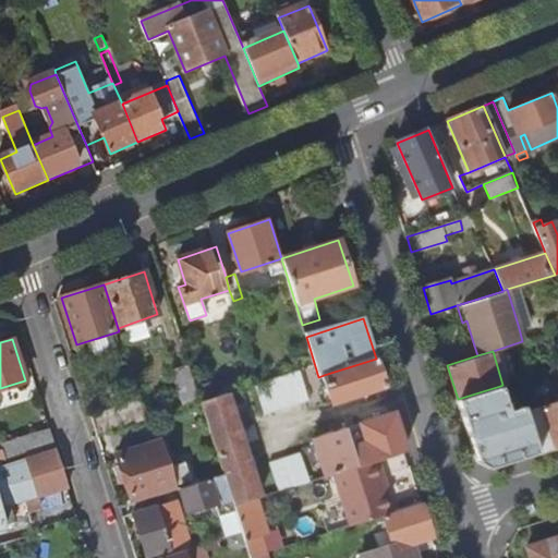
[(319,396),(318,397),(322,405),(385,386),(376,359),(324,375),(327,386),(318,389),(319,396)]
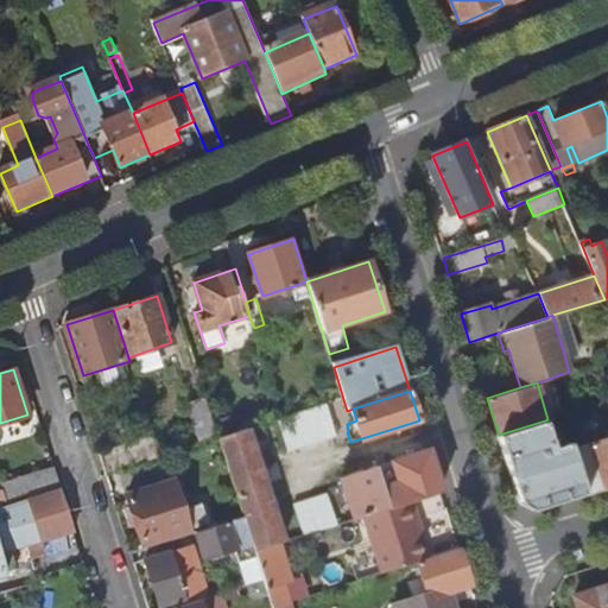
[(189,404),(202,444),(219,438),(207,399),(189,404)]
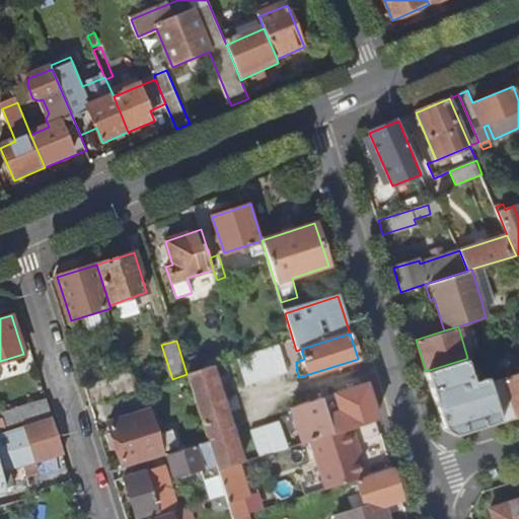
[(237,358),(246,384),(286,372),(278,345),(240,357),(237,358)]
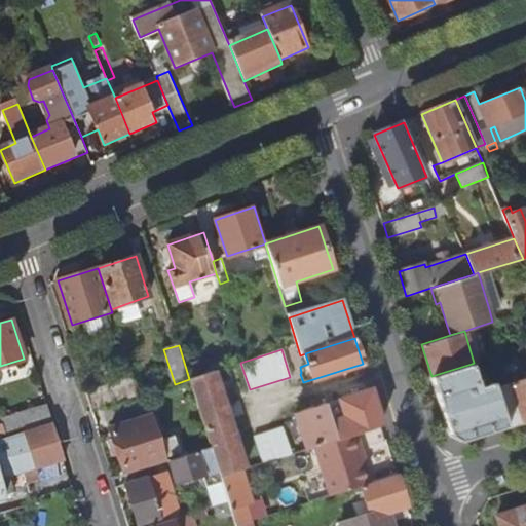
[(431,376),(450,433),(463,440),(508,425),(495,388),(493,381),(479,386),(478,390),(475,390),(473,383),(478,381),(472,364),(431,376)]
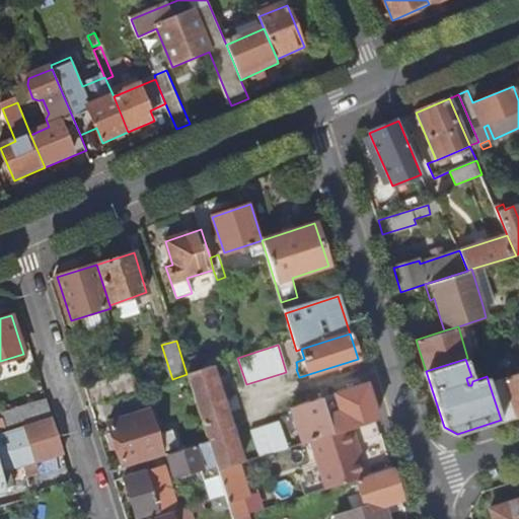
[(208,441),(218,470),(236,464),(243,462),(212,366),(187,374),(208,441)]
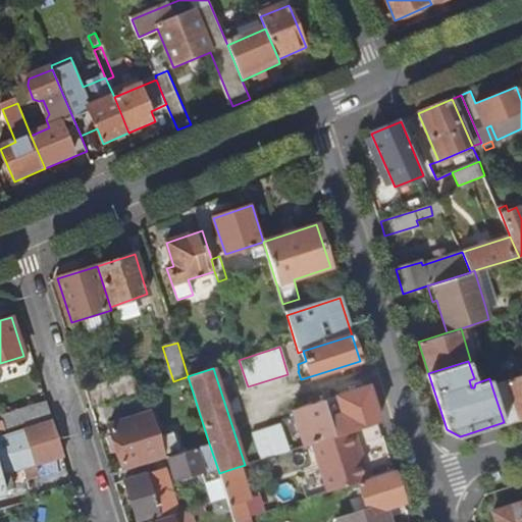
[(521,375),(491,385),(504,422),(521,416),(521,375)]
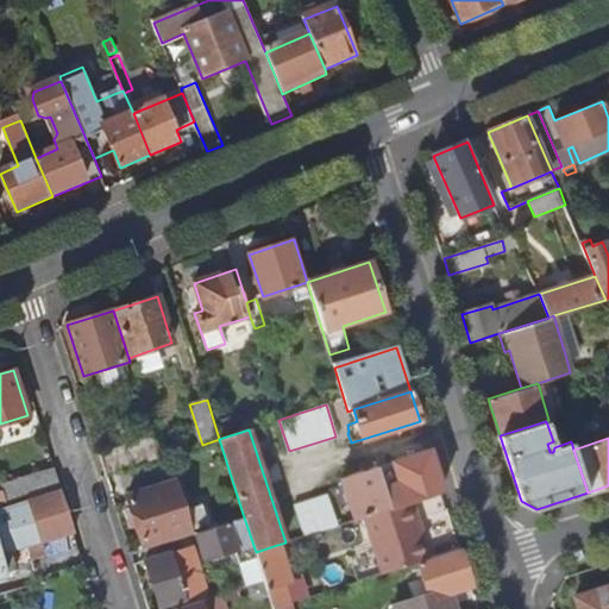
[(340,477),(355,521),(362,518),(413,502),(443,493),(429,450),(391,462),(395,473),(381,477),(377,466),(340,477)]
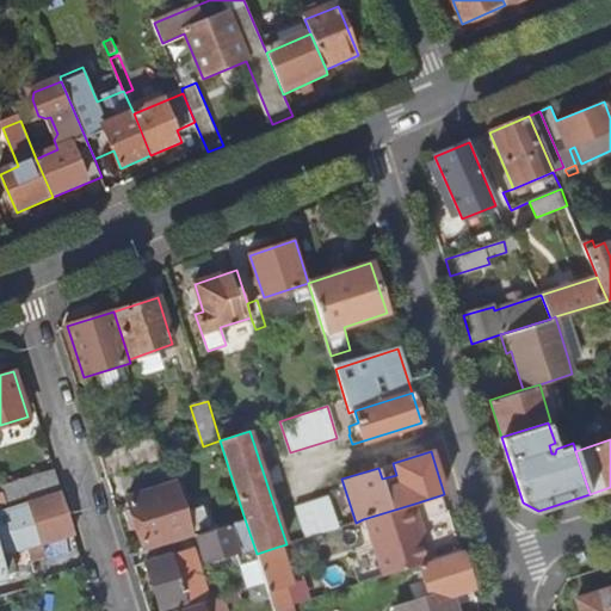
[(378,468),(382,479),(396,475),(393,463),(378,468)]
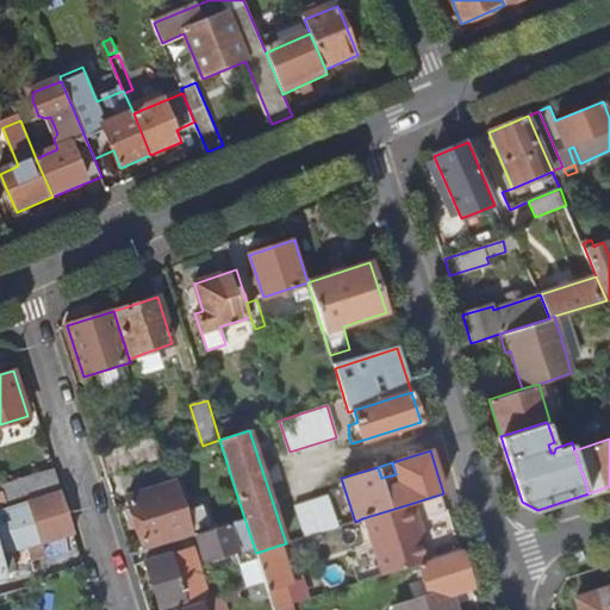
[(0,486),(0,487),(1,492),(6,508),(61,490),(54,468),(0,486)]
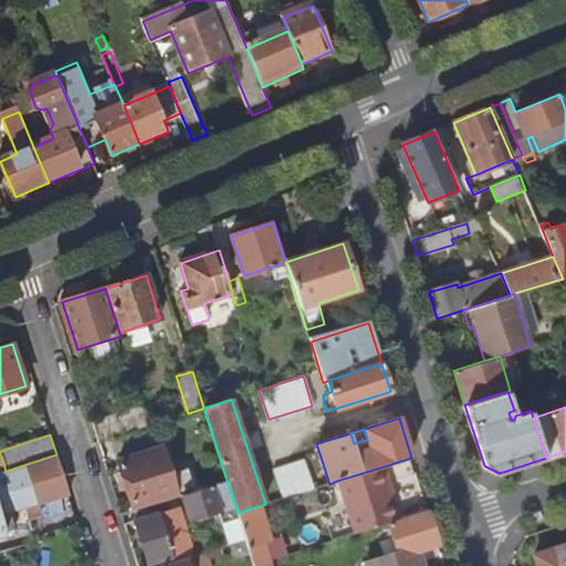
[(118,462),(134,507),(177,494),(161,448),(118,462)]
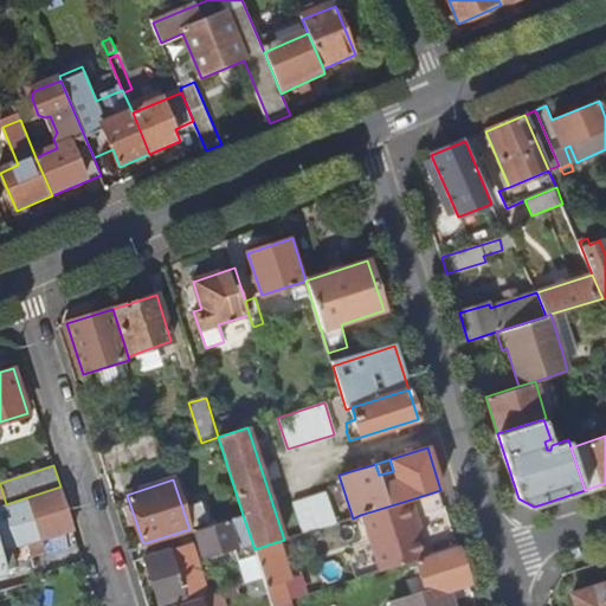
[(0,572),(7,569),(4,556),(0,558),(0,545),(13,541),(15,547),(73,528),(60,487),(6,504),(0,505),(0,572)]
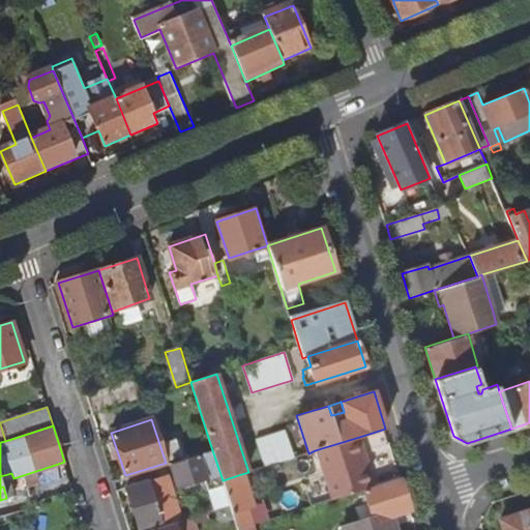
[(256,440),(264,467),(293,458),(284,430),(256,440)]
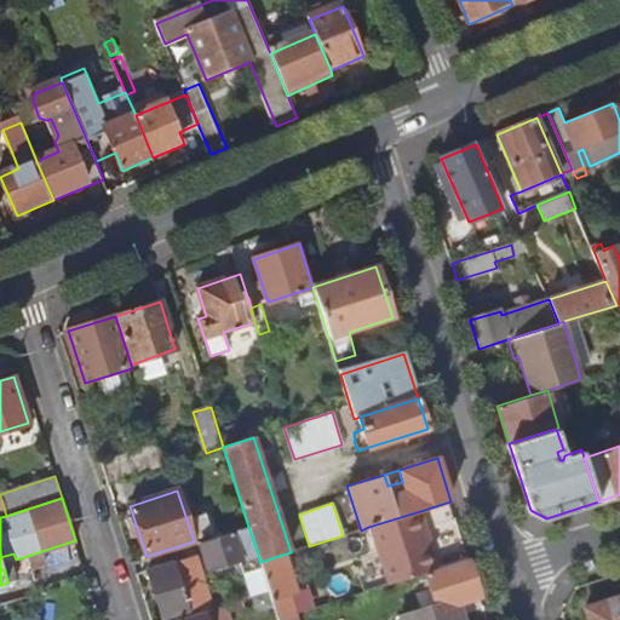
[(368,527),(388,584),(425,572),(435,569),(428,547),(423,534),(428,532),(420,511),(368,527)]
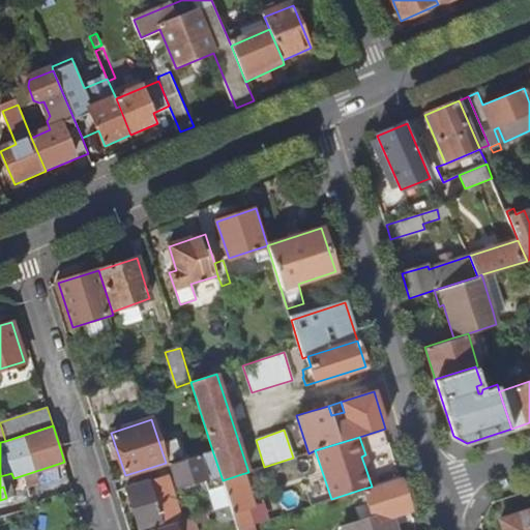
[(171,464),(178,486),(204,477),(203,475),(211,472),(215,488),(196,490),(198,503),(228,499),(223,480),(212,450),(171,464)]
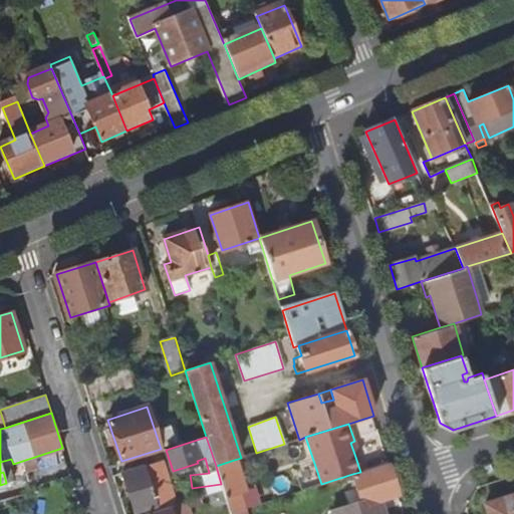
[(221,484),(223,489),(230,513),(246,508),(261,504),(256,487),(244,491),(234,460),(216,466),(221,484)]
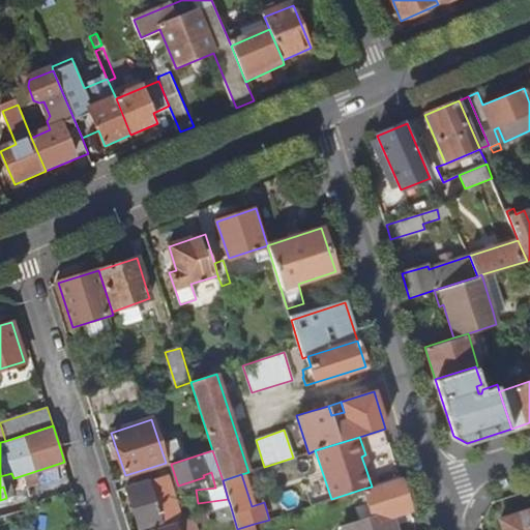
[(127,488),(140,528),(158,523),(160,527),(181,521),(166,475),(127,488)]
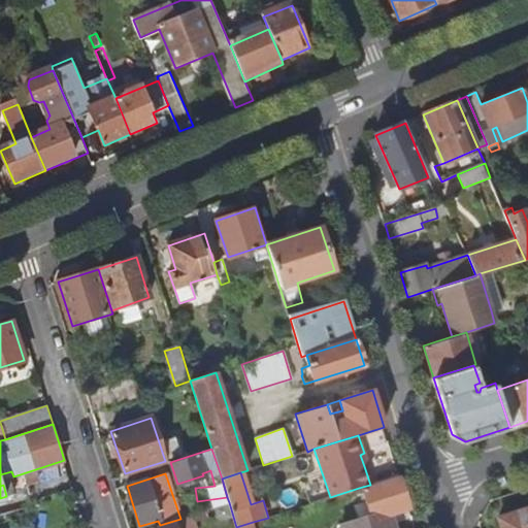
[(370,515),(340,525),(341,527),(393,527),(390,520),(392,519),(390,514),(409,506),(399,475),(370,485),(362,487),(370,515)]
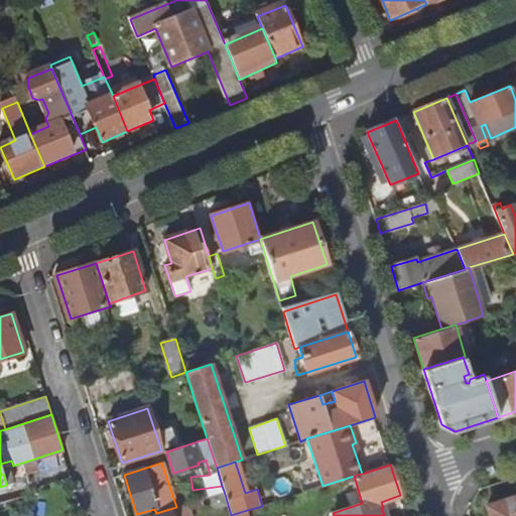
[(223,493),(211,496),(214,503),(220,507),(227,505),(223,493)]
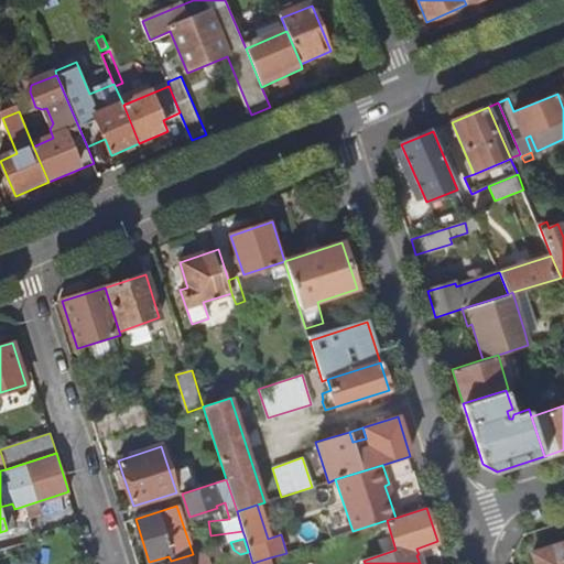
[(563,563),(563,543),(533,553),(535,563),(563,563)]
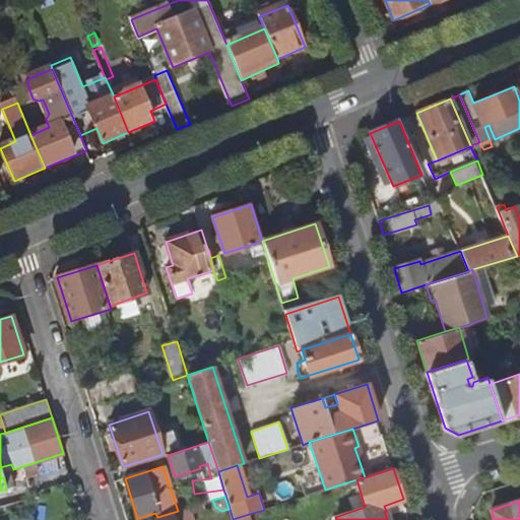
[(192,519),(190,514),(203,509),(201,503),(188,507),(178,511),(157,517),(147,519),(192,519)]
